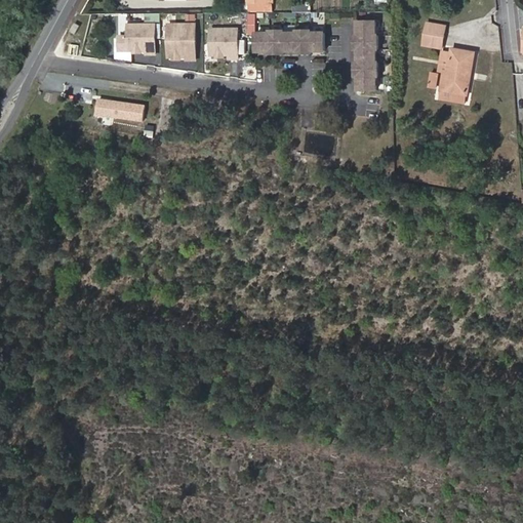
[(271,9),(271,0),(247,0),(247,9),(271,9)]
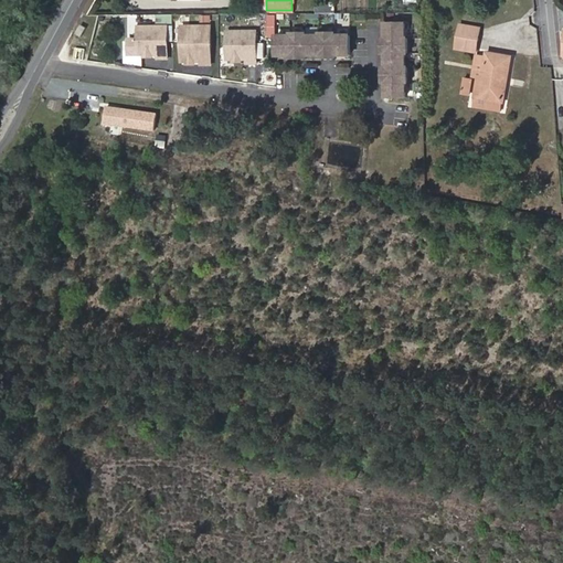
[(81,33),(85,24),(81,21),(75,30),(81,33)]
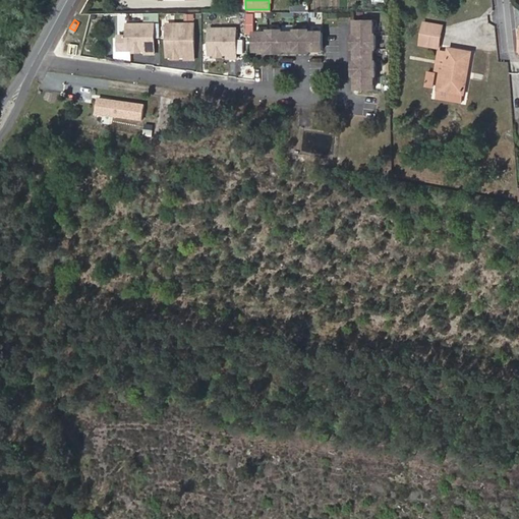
[(372,33),(372,19),(354,19),(354,34),(356,34),(356,43),(375,45),(375,33),(372,33)]
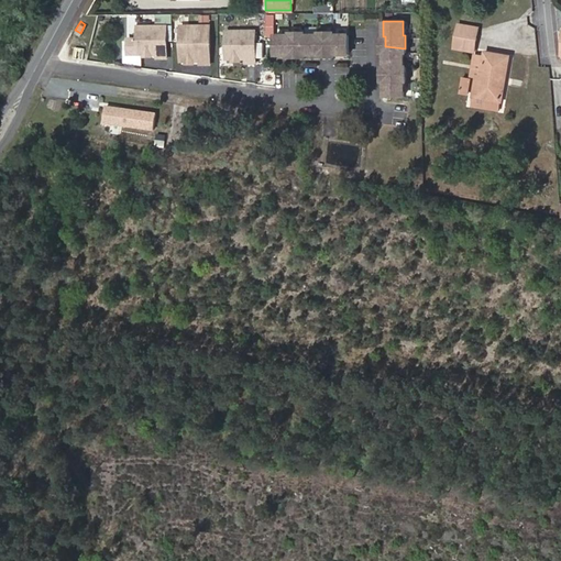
[(475,35),(477,26),(457,23),(454,32),(475,35)]
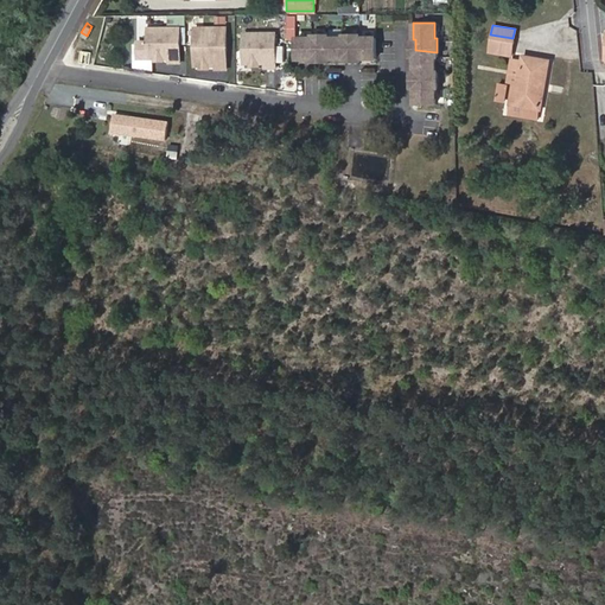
[(178,61),(178,26),(147,26),(147,56),(169,56),(169,61),(178,61)]
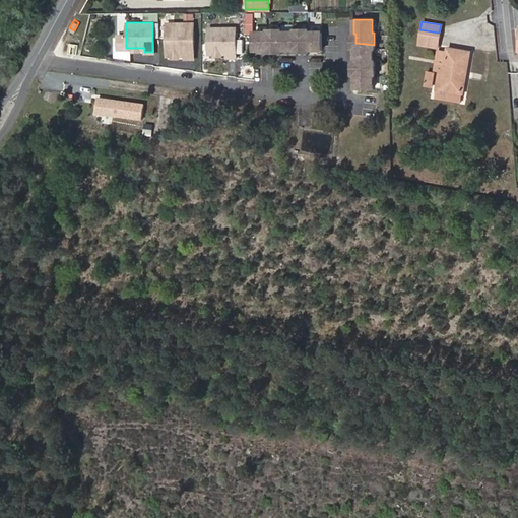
[(193,57),(192,22),(172,22),(172,36),(166,36),(166,55),(184,55),(184,57),(193,57)]
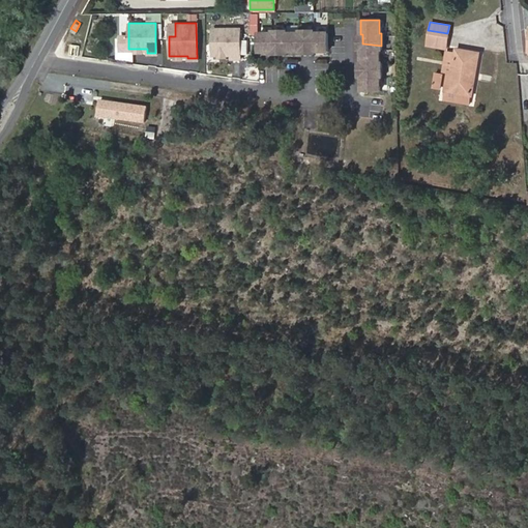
[(239,58),(239,27),(211,28),(212,54),(230,54),(230,58),(239,58)]
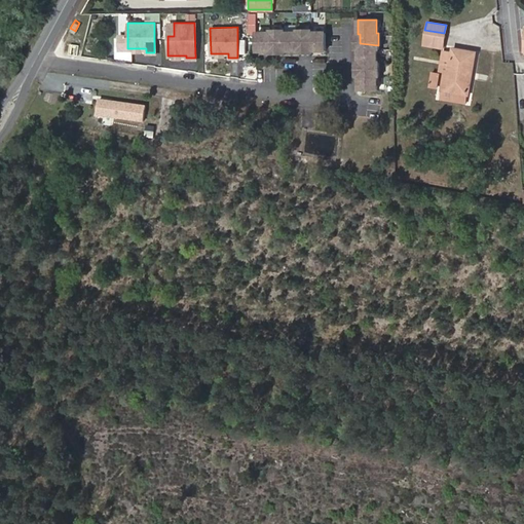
[(325,49),(325,31),(310,31),(310,29),(297,29),(297,31),(284,31),(284,29),(269,29),(269,31),(256,32),(256,49),(269,49),(270,49),(270,47),(283,47),(284,49),(297,49),(297,47),(310,47),(310,49),(325,49)]
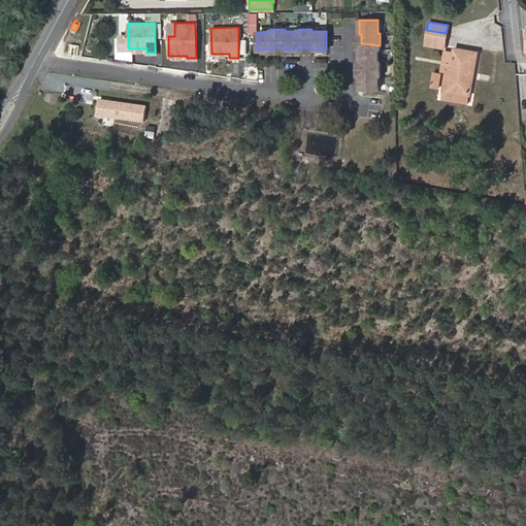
[(444,46),(446,33),(426,30),(424,43),(444,46)]
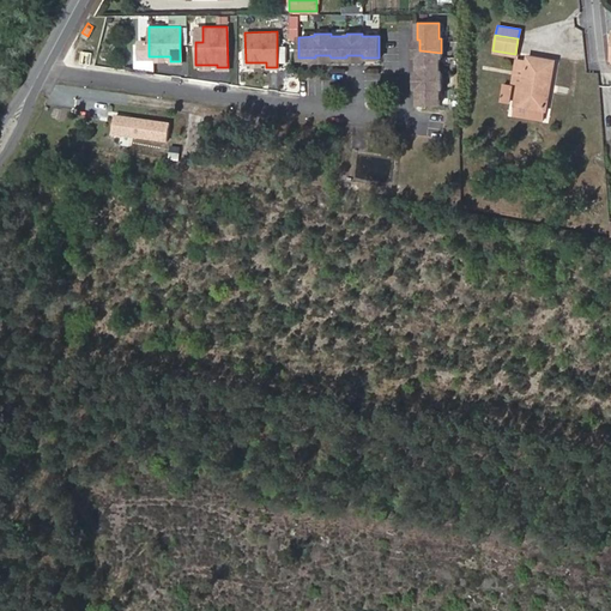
[(439,71),(439,55),(441,55),(441,53),(419,50),(419,55),(417,55),(417,71),(417,72),(419,72),(419,86),(417,86),(417,88),(417,103),(439,103),(439,88),(441,88),(441,71),(439,71)]
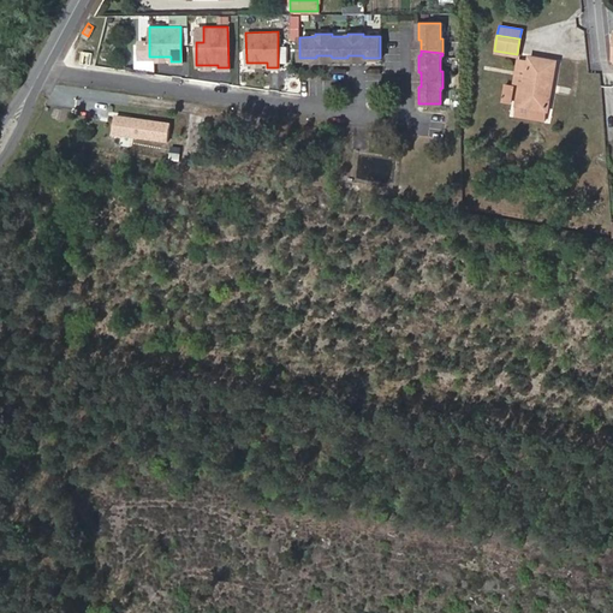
[(553,71),(554,60),(529,55),(528,60),(527,67),(553,71)]
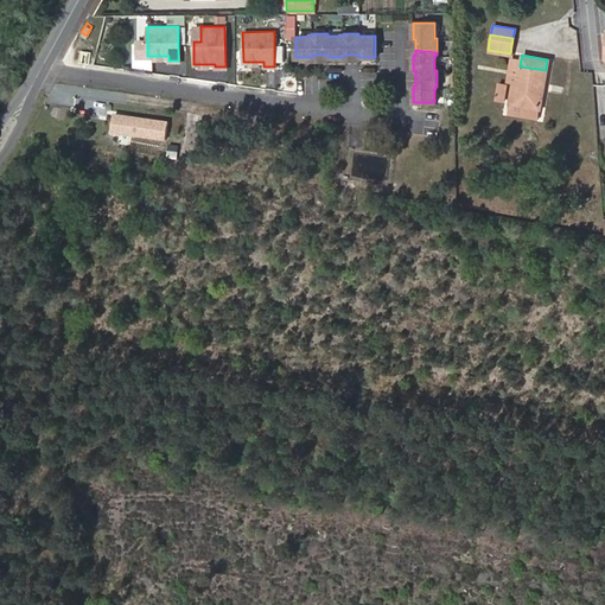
[(513,78),(511,83),(516,84),(517,80),(520,67),(509,64),(507,77),(513,78)]
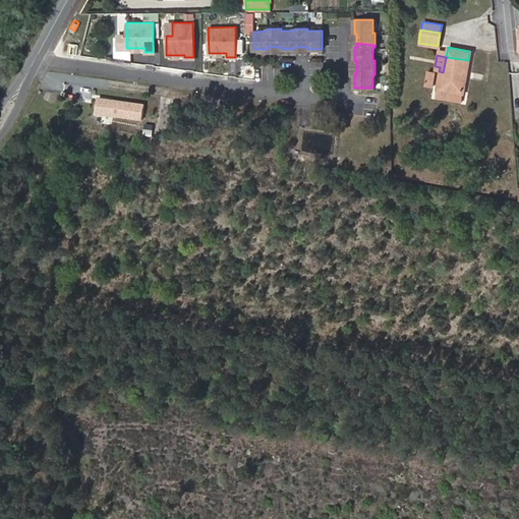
[(466,70),(468,60),(446,57),(444,68),(443,72),(439,71),(436,87),(462,92),(465,75),(462,75),(463,69),(466,70)]
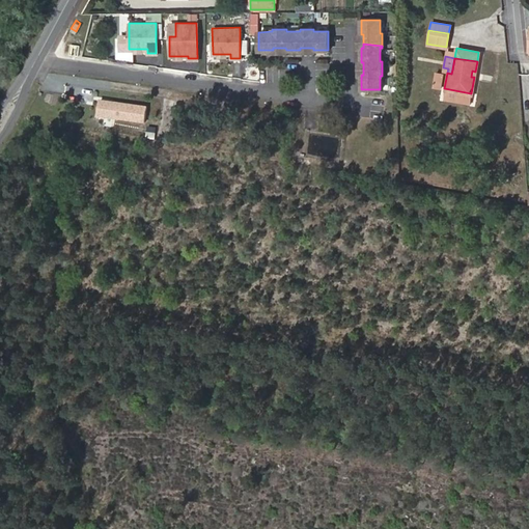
[(98,116),(147,120),(149,103),(100,98),(98,116)]
